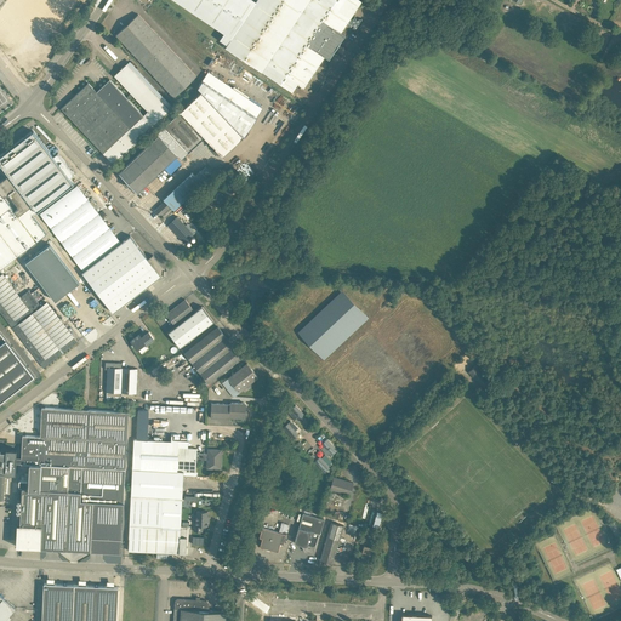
[(297,84),(303,87),(325,56),(329,58),(345,35),(341,33),(362,1),(360,0),(256,0),(256,1),(254,0),(176,0),(224,33),(220,39),(227,44),(226,46),(292,91),(297,84)]
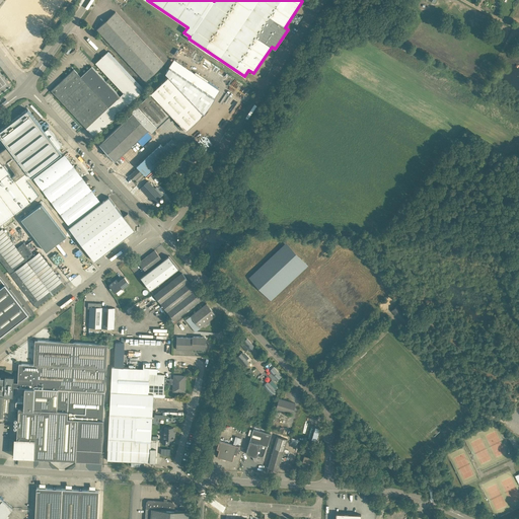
[(97,29),(145,81),(164,63),(116,11),(97,29)]
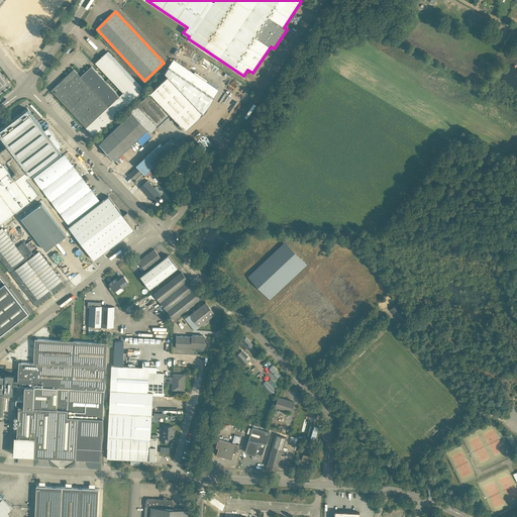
[(50,90),(86,127),(95,136),(142,91),(106,53),(95,63),(123,92),(119,96),(92,66),(81,76),(74,69),(50,90)]
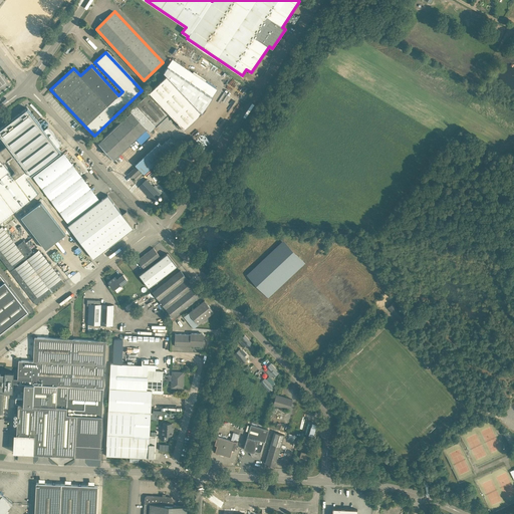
[(168,75),(135,106),(154,127),(169,112),(184,129),(202,111),(217,89),(189,70),(185,77),(168,66),(164,71),(168,75)]
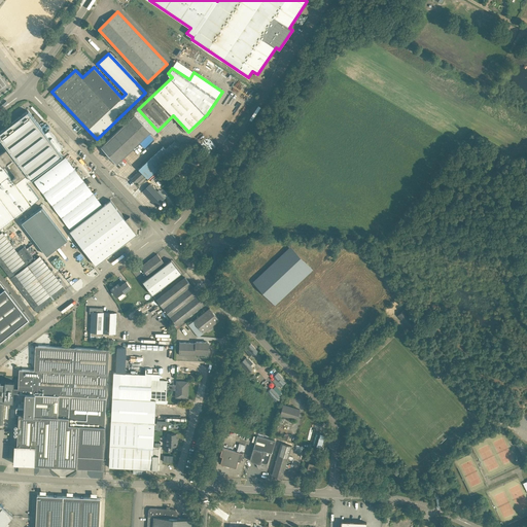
[(134,112),(135,114),(101,146),(107,153),(106,154),(106,157),(108,157),(109,157),(110,156),(117,164),(125,156),(139,142),(144,147),(154,138),(149,133),(151,131),(154,134),(157,131),(138,109),(134,112)]
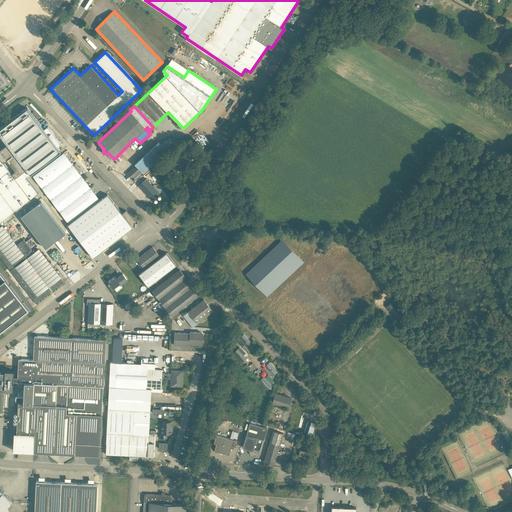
[(9,145),(5,148),(0,151),(0,221),(38,192),(26,176),(27,176),(30,173),(31,174),(57,154),(61,151),(57,146),(61,143),(48,126),(44,129),(28,107),(0,128),(0,137),(5,144),(7,143),(9,145)]
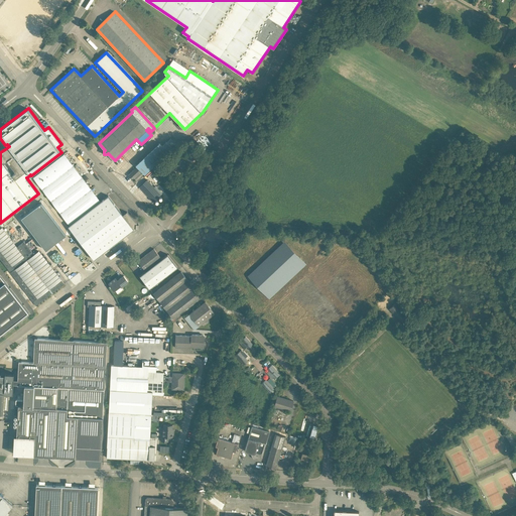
[(186,150),(179,156),(187,164),(195,158),(186,150)]
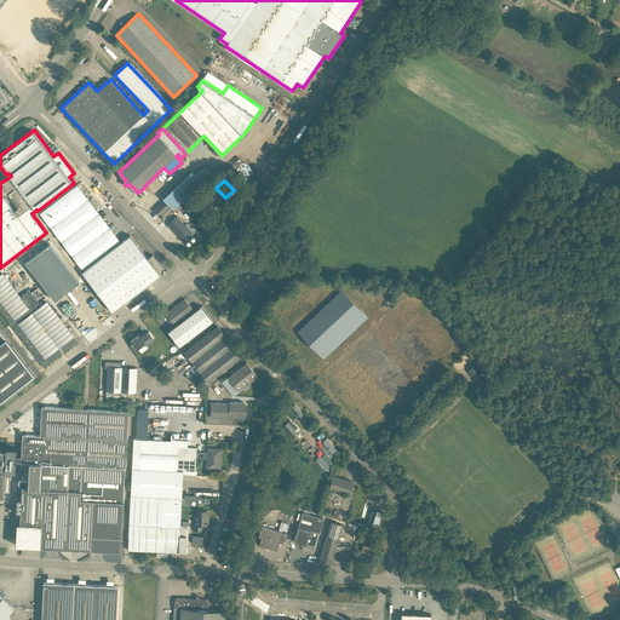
[(41,213),(62,241),(98,213),(89,199),(78,185),(76,185),(41,213)]
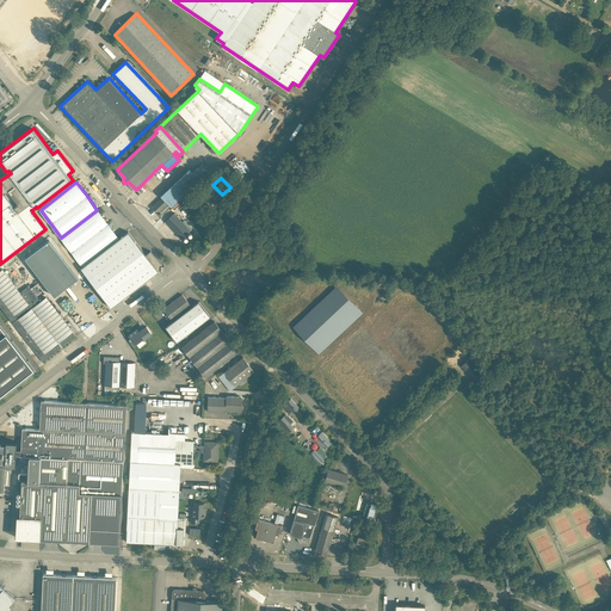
[(215,203),(222,195),(213,185),(203,195),(210,203),(215,203)]
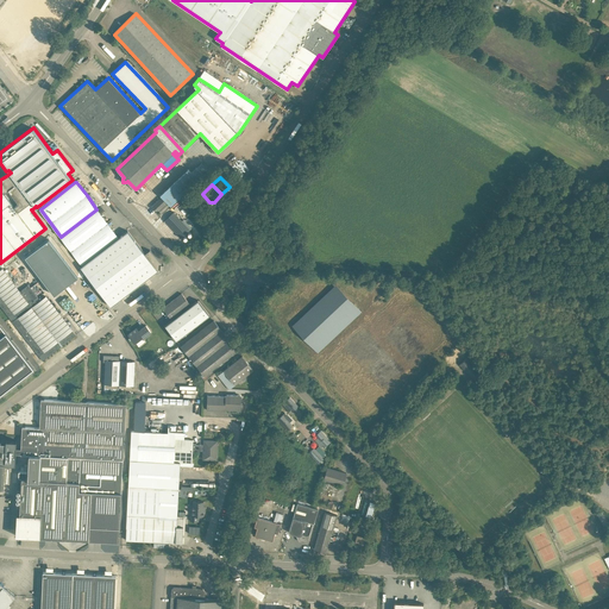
[(167,209),(171,206),(162,196),(151,206),(157,212),(158,209),(162,214),(167,209)]
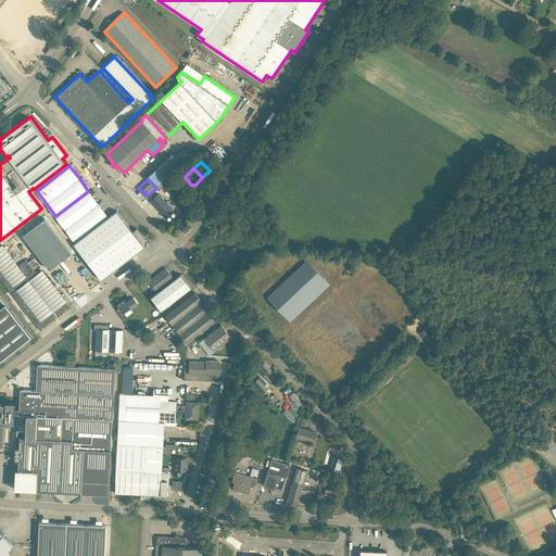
[(55,216),(75,241),(108,217),(88,191),(55,216)]
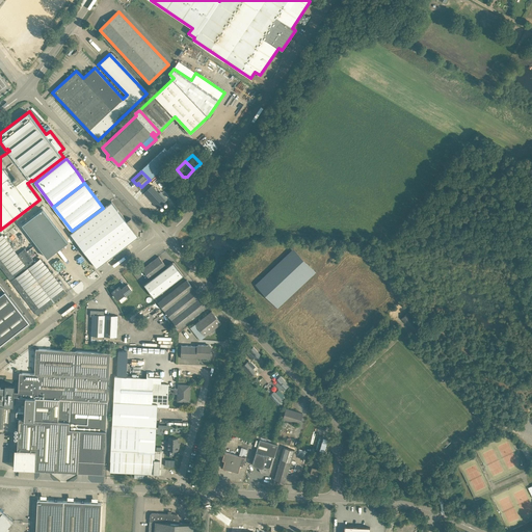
[(143,192),(158,208),(168,197),(161,190),(159,192),(152,185),(143,192)]
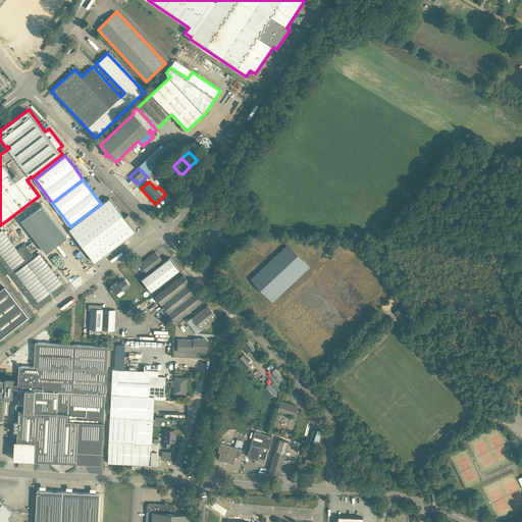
[(69,228),(95,262),(135,232),(136,233),(139,230),(140,230),(140,226),(128,214),(124,217),(109,198),(69,228)]
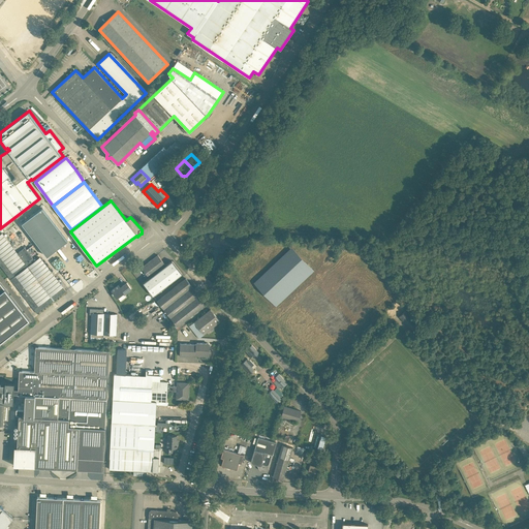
[(42,208),(22,223),(48,255),(67,240),(42,208)]
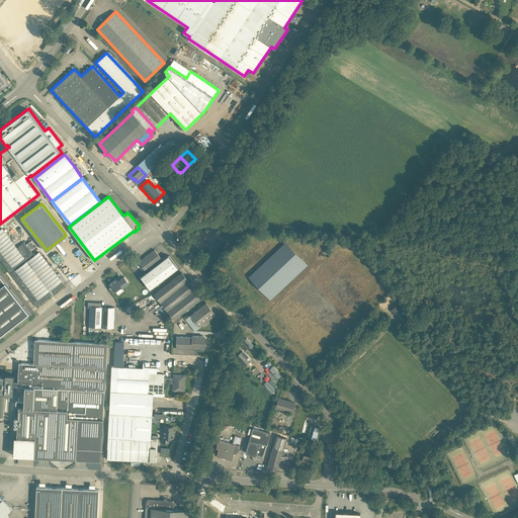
[(65,284),(39,251),(34,255),(24,242),(17,248),(2,228),(0,230),(0,259),(36,307),(65,284)]
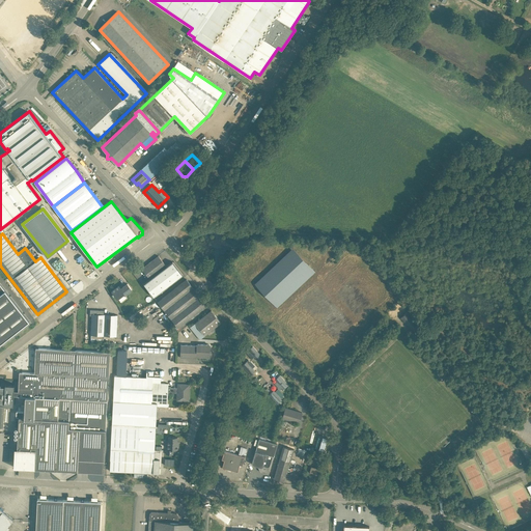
[(276,307),(314,272),(291,247),(253,283),(276,307)]
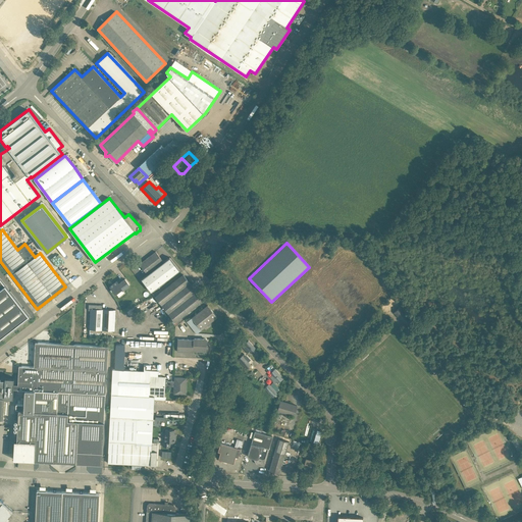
[(140,264),(148,274),(142,278),(152,292),(179,270),(169,257),(163,261),(156,251),(140,264)]
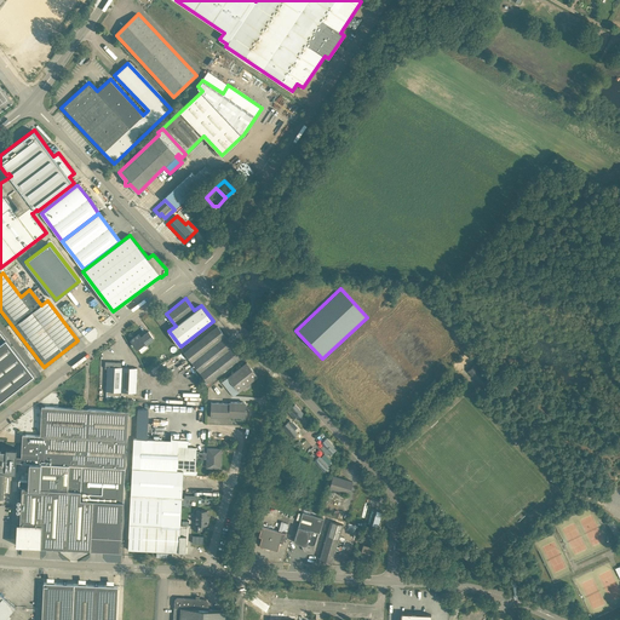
[(218,326),(184,352),(208,383),(241,355),(218,326)]
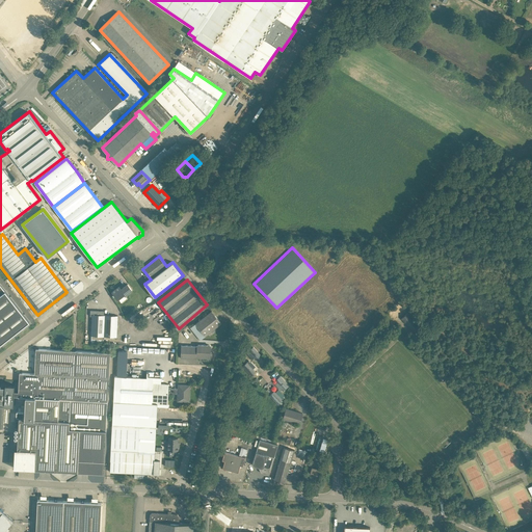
[(0,344),(29,321),(0,283),(0,344)]
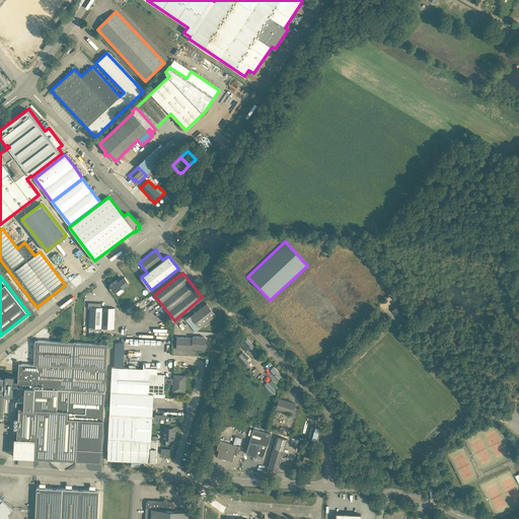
[(116,292),(129,283),(125,277),(118,282),(117,280),(109,284),(116,292)]
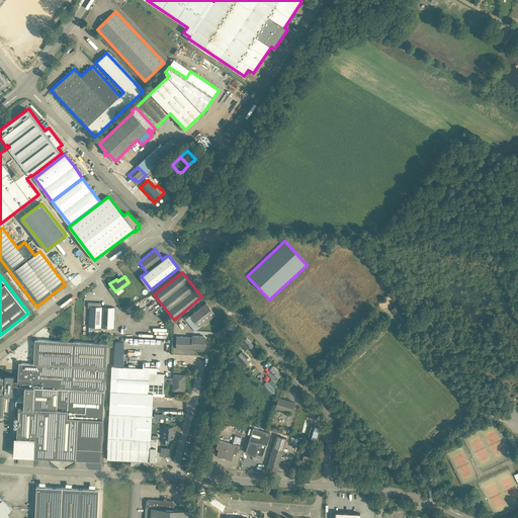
[(379,306),(383,309),(394,299),(390,295),(379,306)]
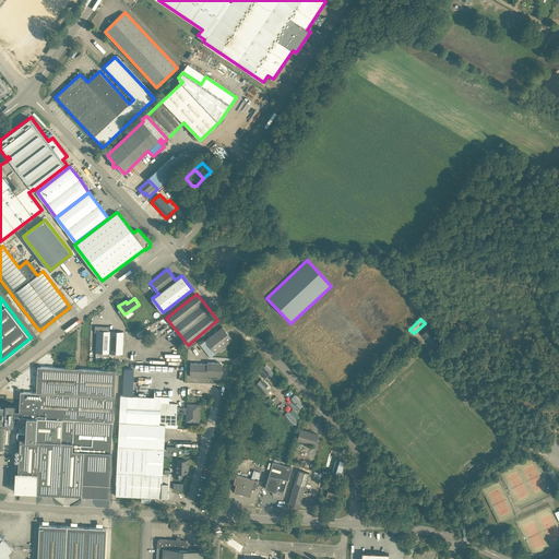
[(97,332),(96,353),(122,354),(123,331),(109,331),(109,326),(95,325),(95,332),(97,332)]
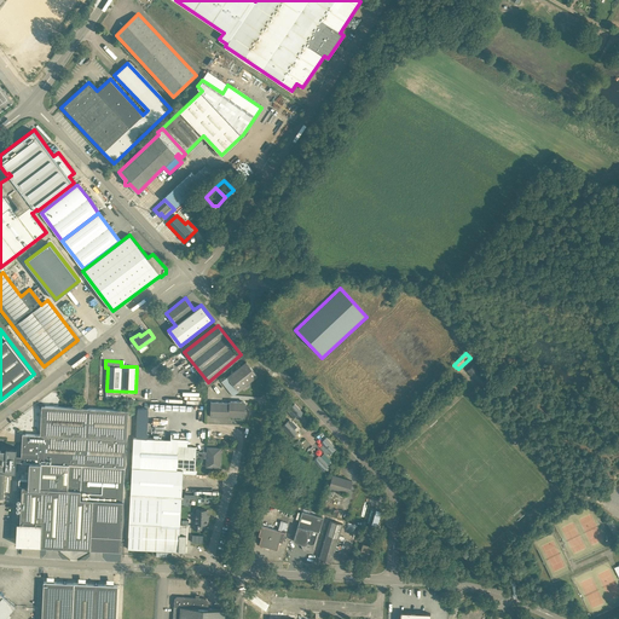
[(233,395),(238,391),(258,376),(247,362),(221,381),(227,388),(233,395)]
